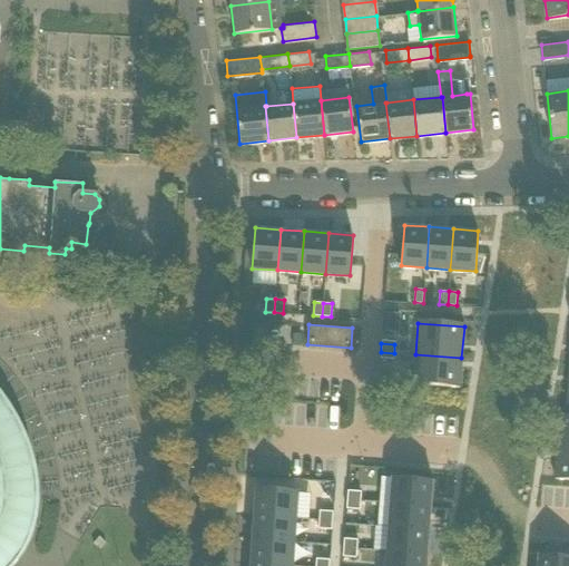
[(393,362),(394,353),(381,352),(380,361),(393,362)]
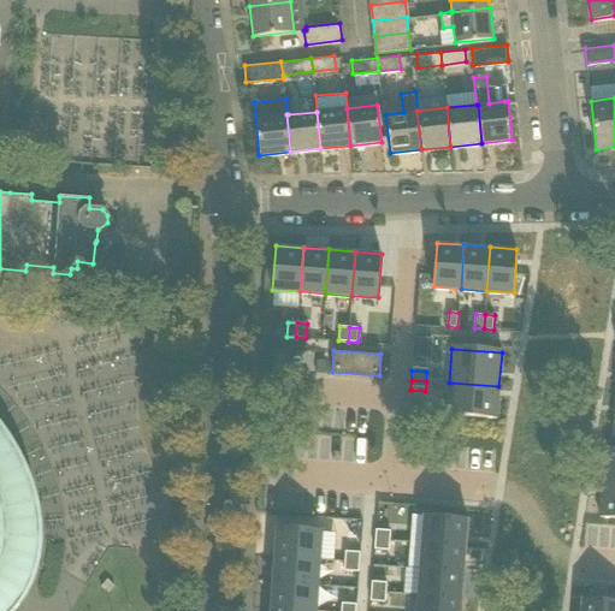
[(447,417),(496,421),(498,386),(449,383),(447,417)]
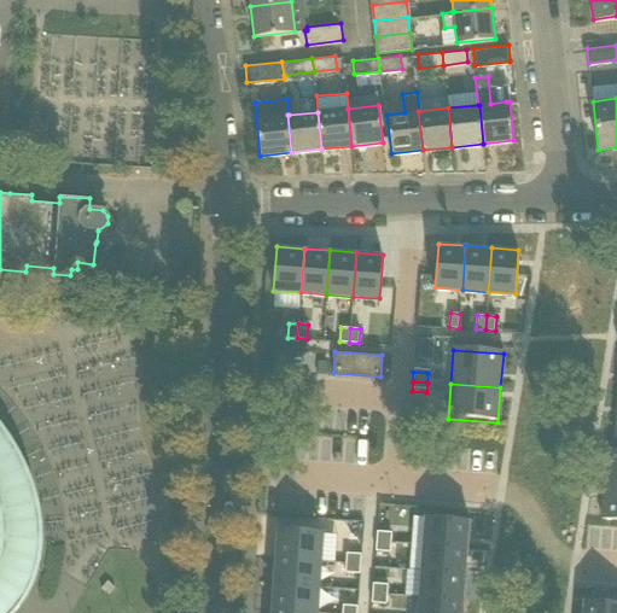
[(0,568),(21,583),(22,578),(23,574),(25,571),(27,566),(28,561),(28,558),(29,553),(30,549),(30,544),(30,539),(31,536),(31,531),(30,526),(30,523),(30,518),(29,513),(29,509),(28,505),(27,500),(25,496),(24,491),(23,488),(22,483),(19,479),(18,476),(0,444),(0,568)]
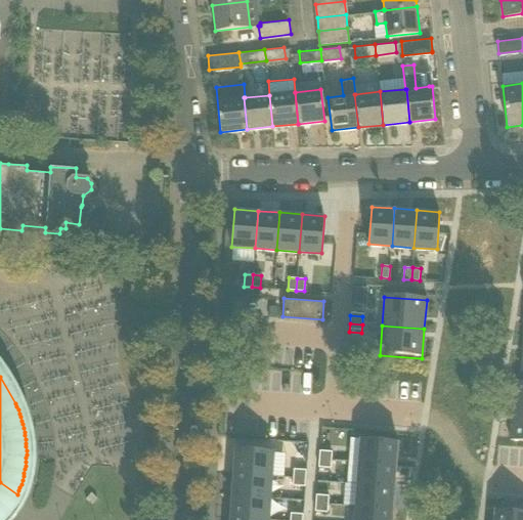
[(522,382),(519,382),(513,382),(511,409),(522,410),(522,382)]
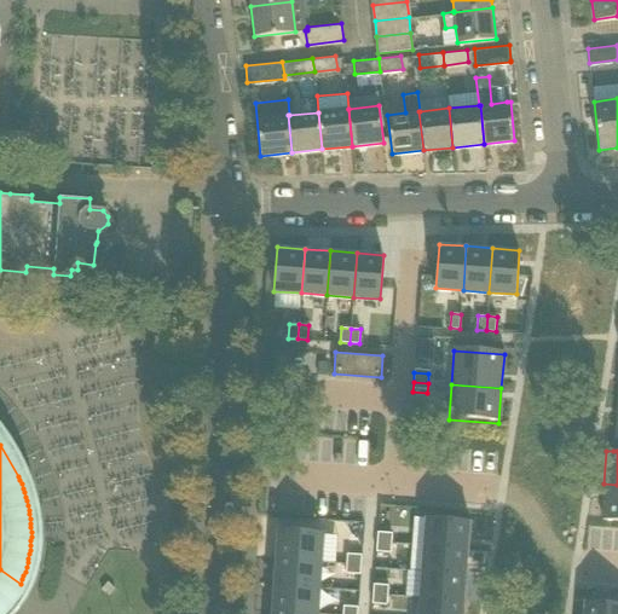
[(617,485),(604,484),(600,519),(617,519),(617,485)]
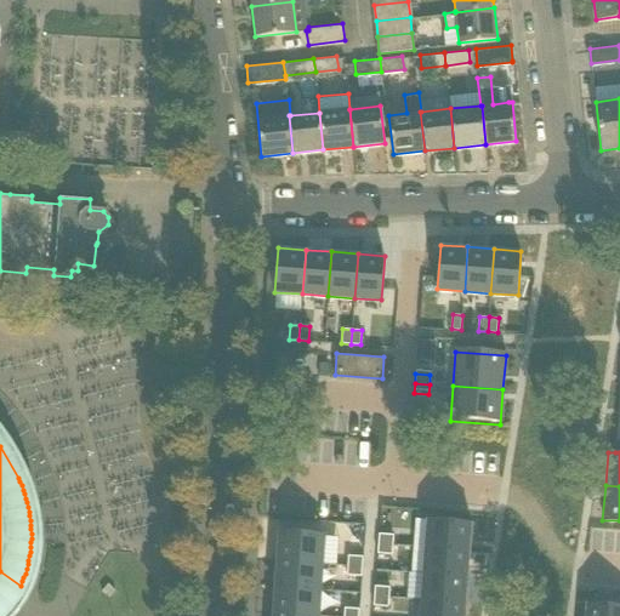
[(426,545),(470,548),(472,520),(427,518),(426,545)]
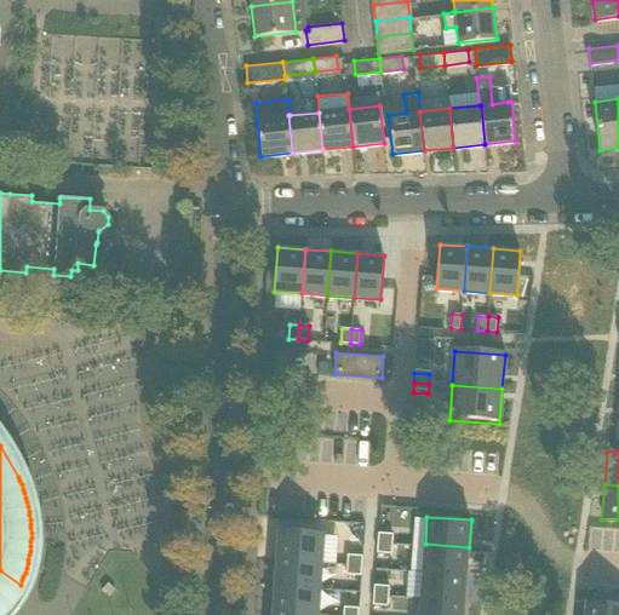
[(278,557),(321,561),(322,533),(279,530),(278,557)]
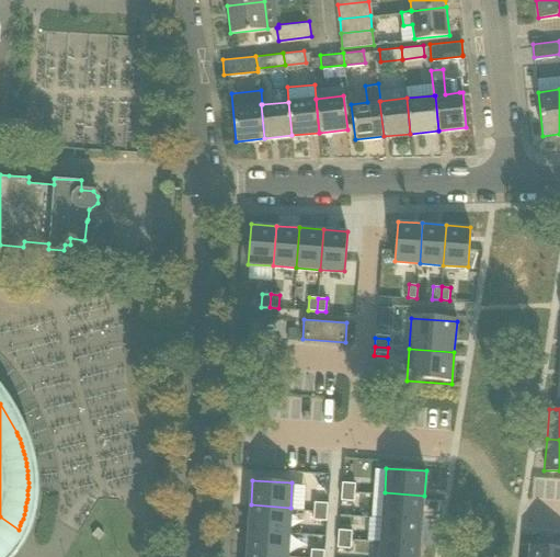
[(341,489),(354,490),(355,481),(342,480),(341,489)]
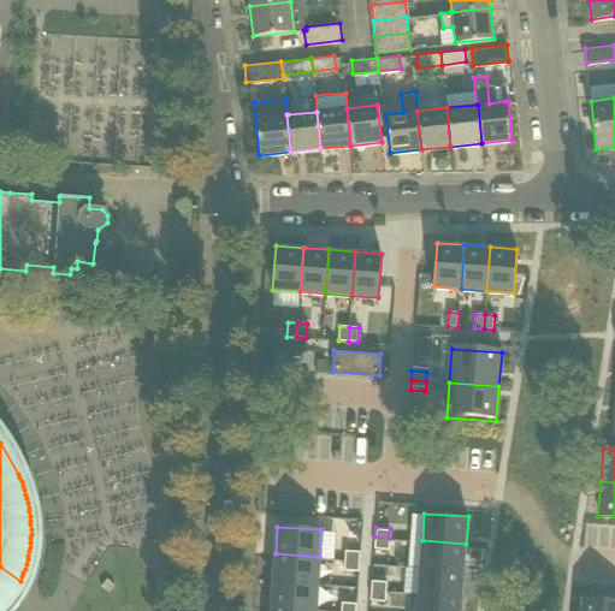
[(389,538),(374,537),(374,546),(389,547),(389,538)]
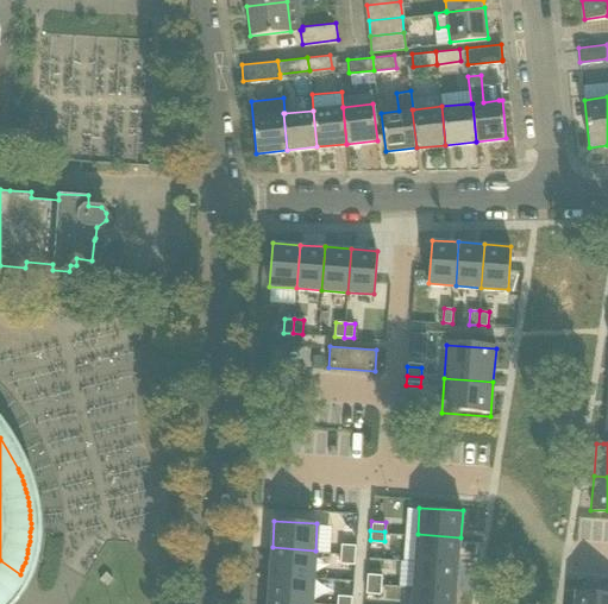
[(459,562),(461,538),(418,534),(415,560),(459,562)]
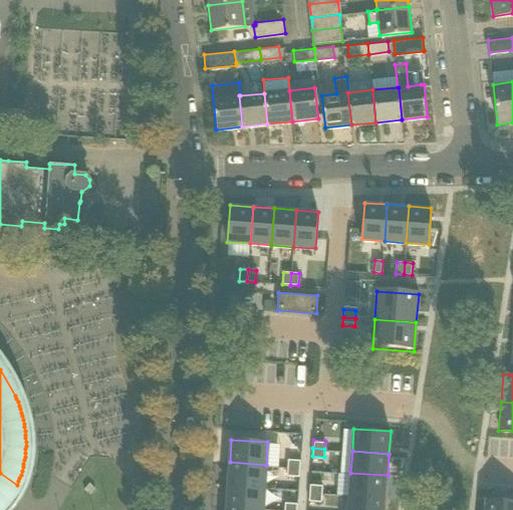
[(288,458),(287,466),(299,467),(300,459),(288,458)]
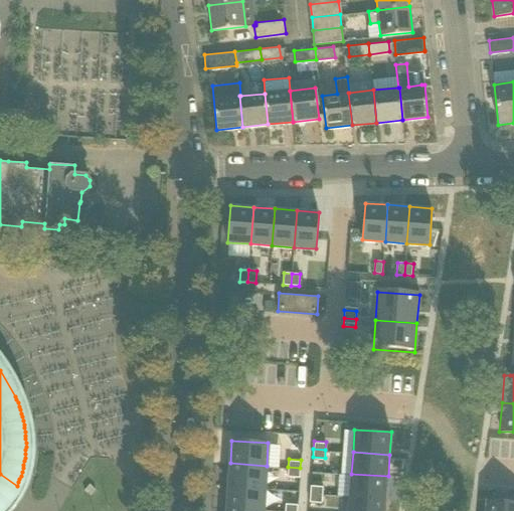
[(228,485),(265,487),(267,466),(230,463),(228,485)]
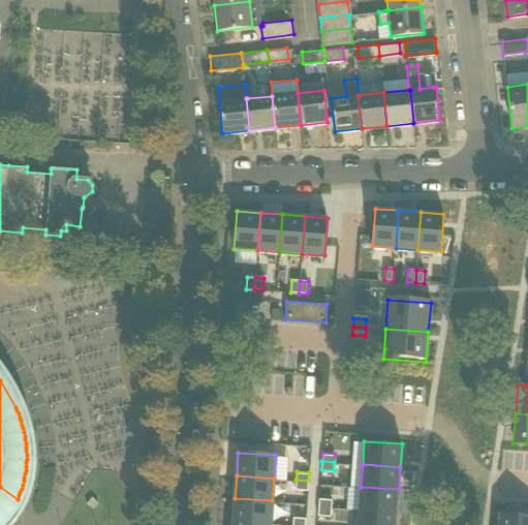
[(296,480),(296,488),(308,489),(308,481),(296,480)]
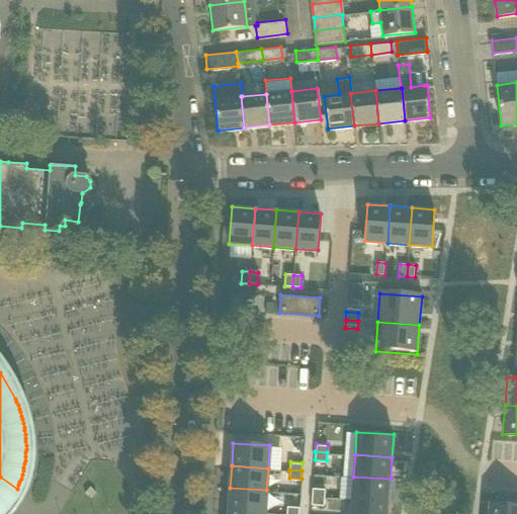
[(391,479),(353,477),(351,498),(389,501),(391,479)]
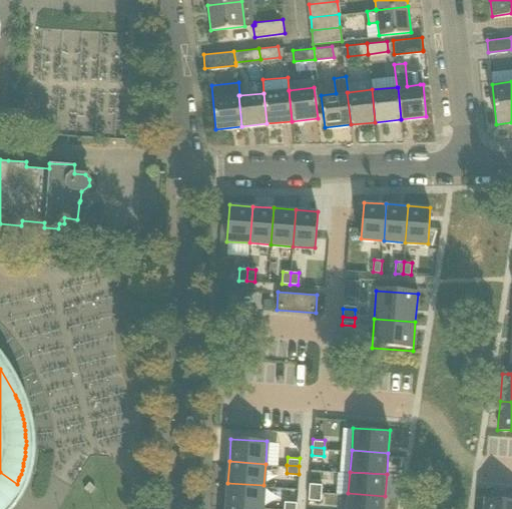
[(88,480),(83,486),(87,489),(89,491),(94,485),(92,483),(88,480)]
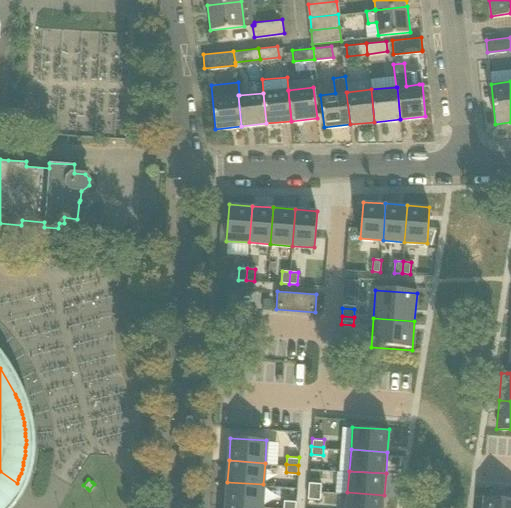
[(320,490),(321,482),(309,481),(308,489),(320,490)]
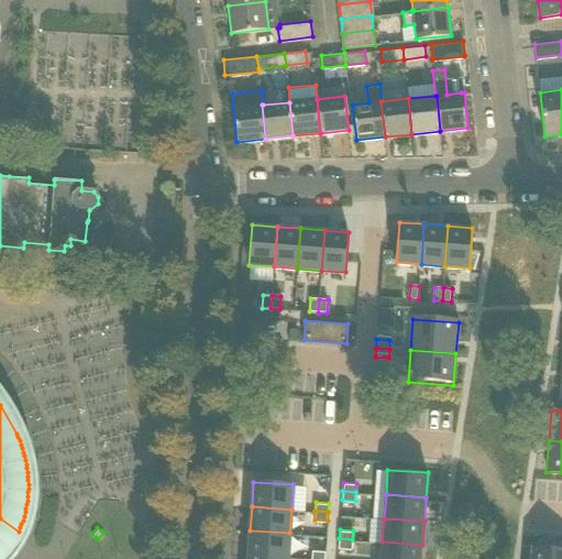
[(287,557),(289,533),(250,530),(249,554),(287,557)]
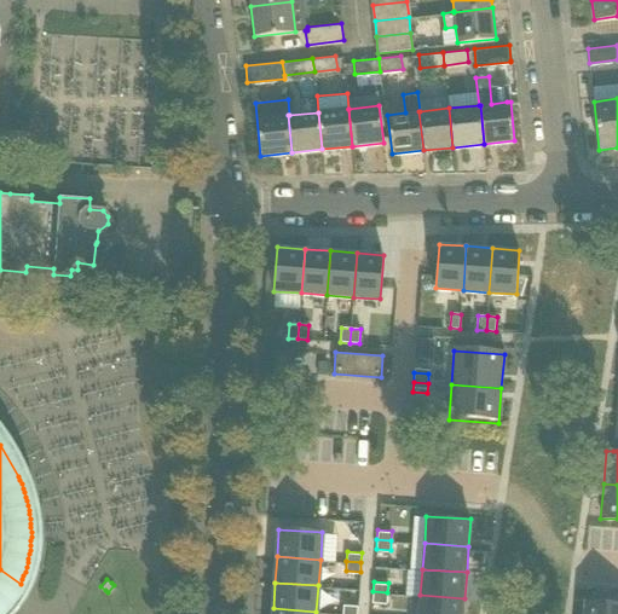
[(387,592),(373,591),(373,601),(387,602),(387,592)]
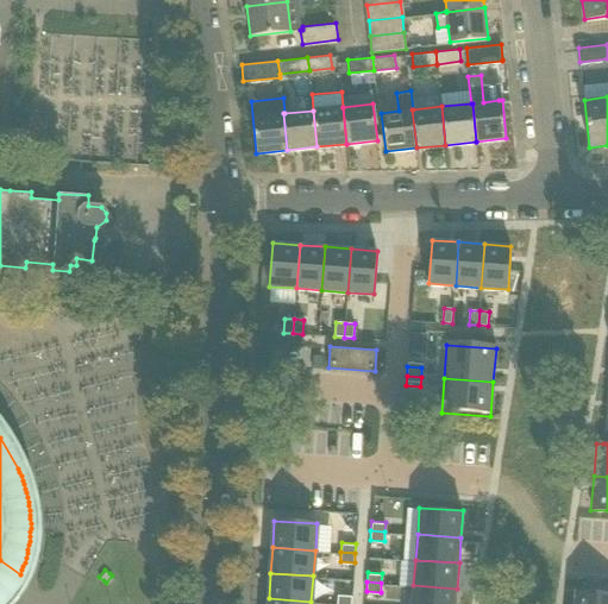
[(455,603),(457,589),(413,585),(412,603),(455,603)]
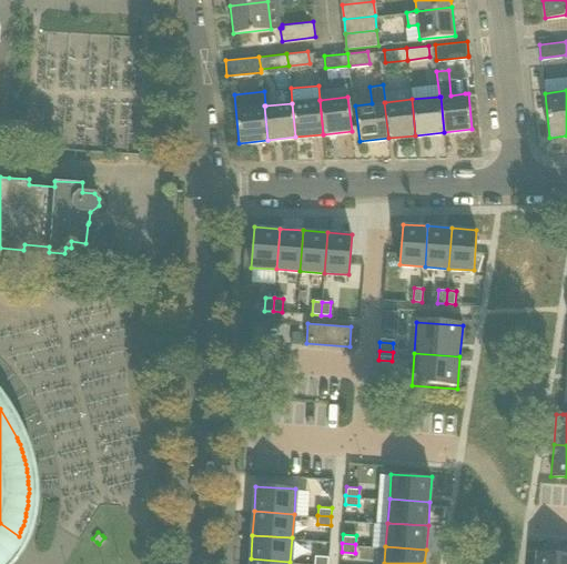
[(535,563),(566,563),(566,550),(537,549),(535,563)]
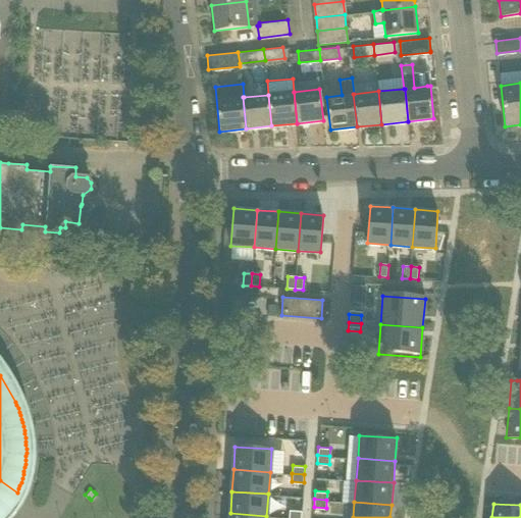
[(297,517),(300,517),(301,510),(289,509),(289,517),(297,517)]
